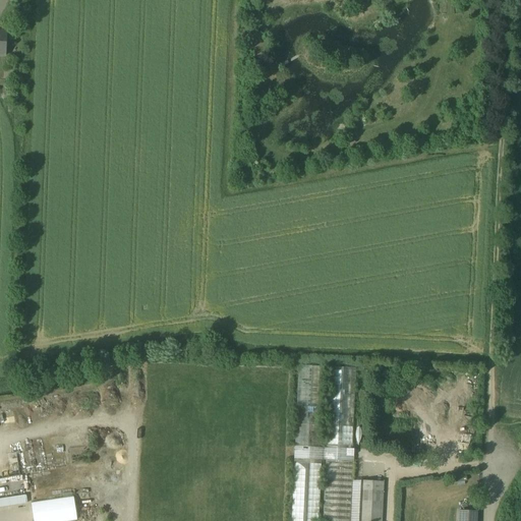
[(327,444),(322,444),(325,366),(298,365),(291,520),(350,520),(352,480),(353,462),(354,461),(354,449),(353,449),(356,368),(330,367),(327,444)]
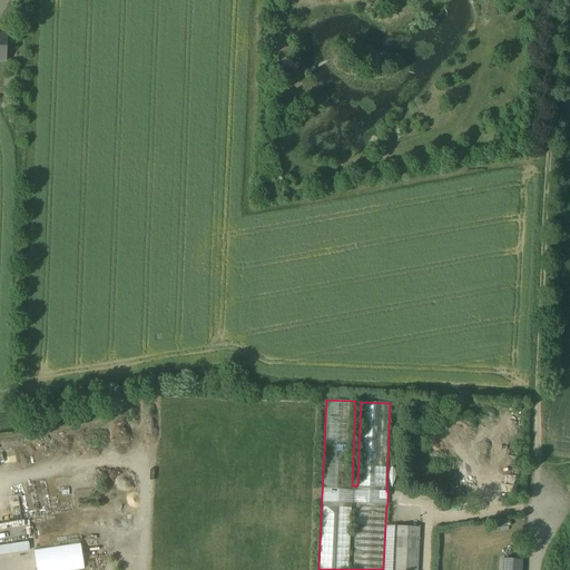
[(395,527),(385,526),(383,569),(393,569),(394,548),(419,549),(420,538),(395,537),(395,527)]
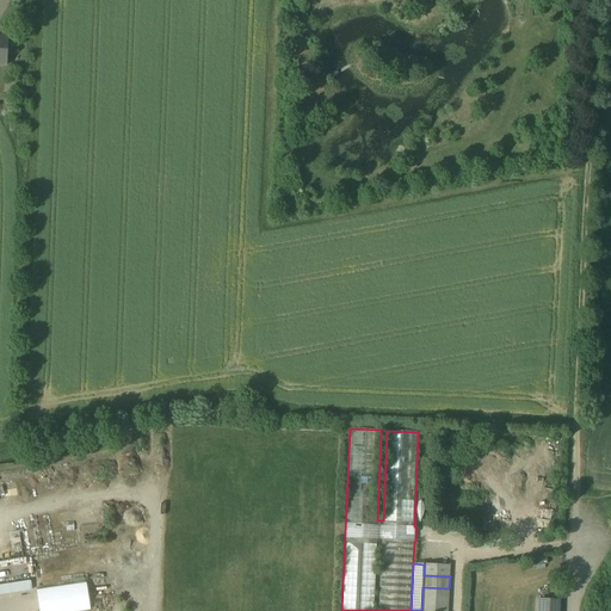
[(450,566),(424,565),(424,575),(450,576),(450,566)]
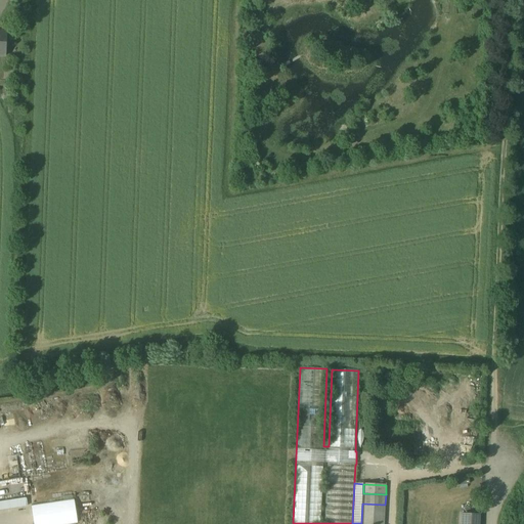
[(26,498),(0,501),(0,510),(27,507),(26,498)]
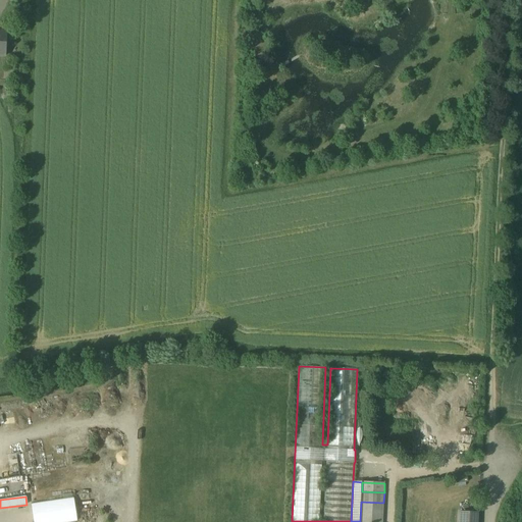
[(73,497),(31,504),(34,521),(71,521),(77,521),(73,497)]
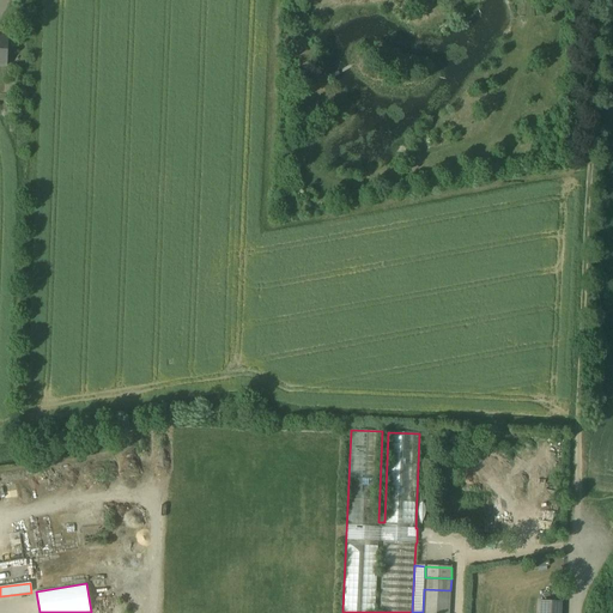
[(449,612),(450,590),(424,589),(423,612),(449,612)]
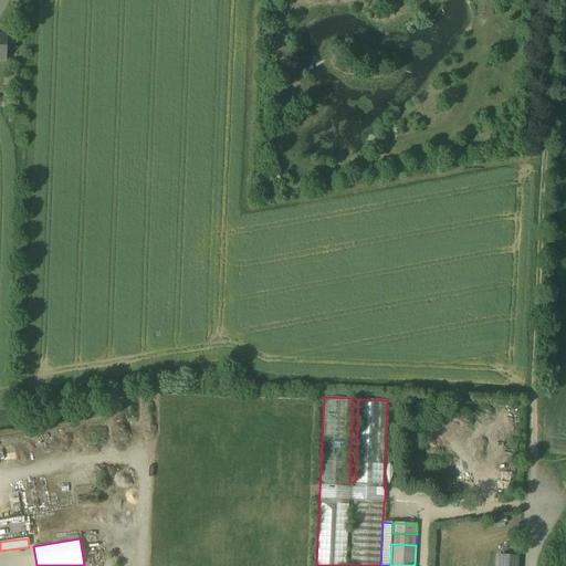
[(516,565),(517,556),(507,556),(507,557),(506,565),(516,565)]
